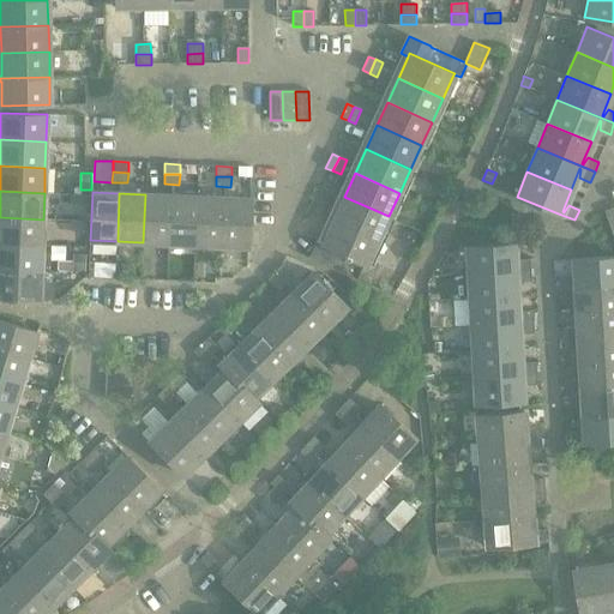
[(71,194),(71,204),(90,205),(90,196),(71,194)]
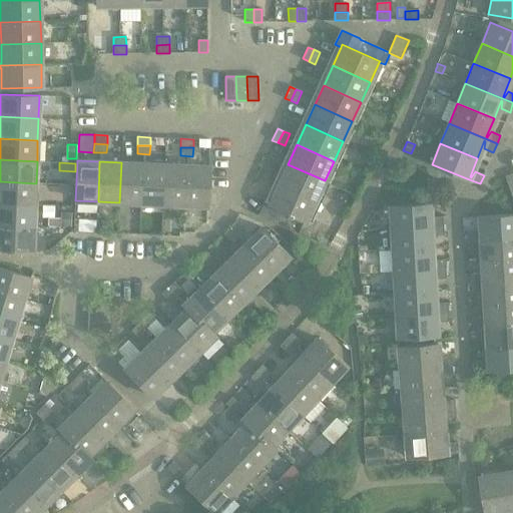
[(121,162),(119,202),(141,203),(143,163),(121,162)]
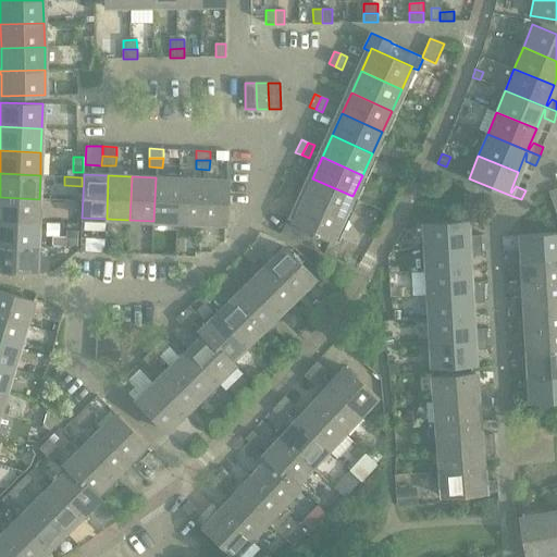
[(156,177),(153,221),(176,222),(178,178),(156,177)]
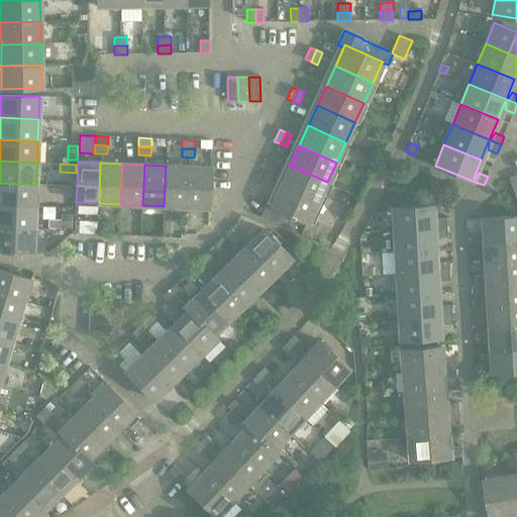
[(166,166),(164,206),(186,207),(188,167),(166,166)]
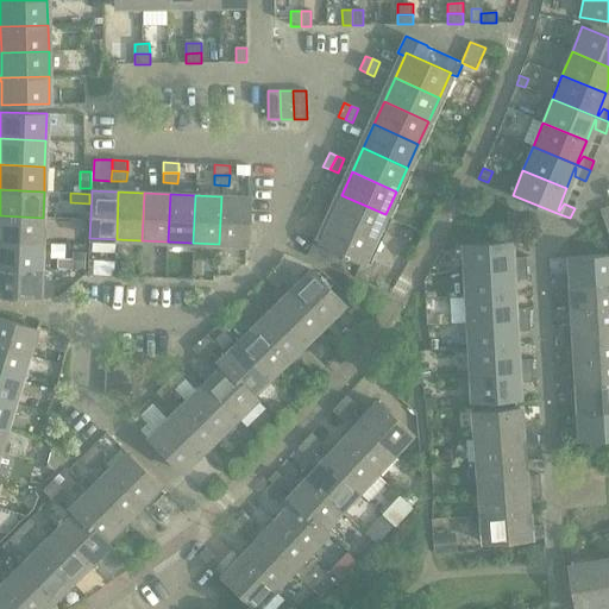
[(341,195),(321,240),(320,242),(355,257),(353,258),(363,263),(385,214),(341,195)]
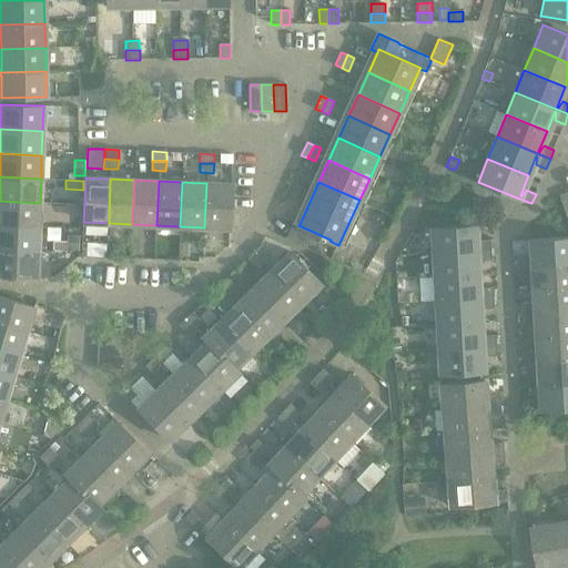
[(206,183),(204,227),(230,229),(231,184),(206,183)]
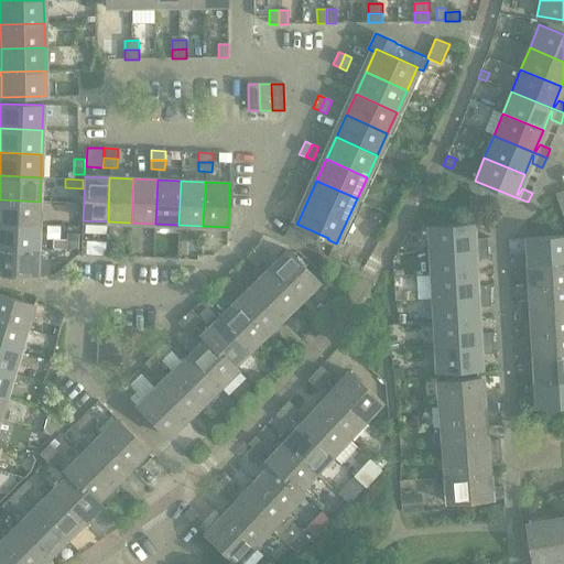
[(0,224),(39,226),(40,202),(0,199),(0,224)]
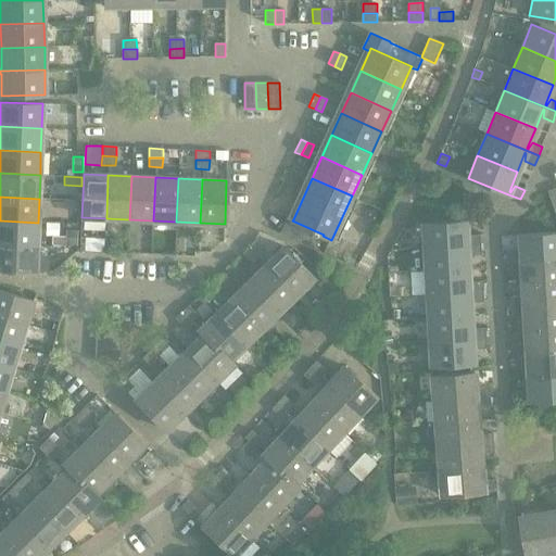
[(292,220),(293,219),(288,217),(280,234),(316,250),(323,236),(324,235),(292,220)]
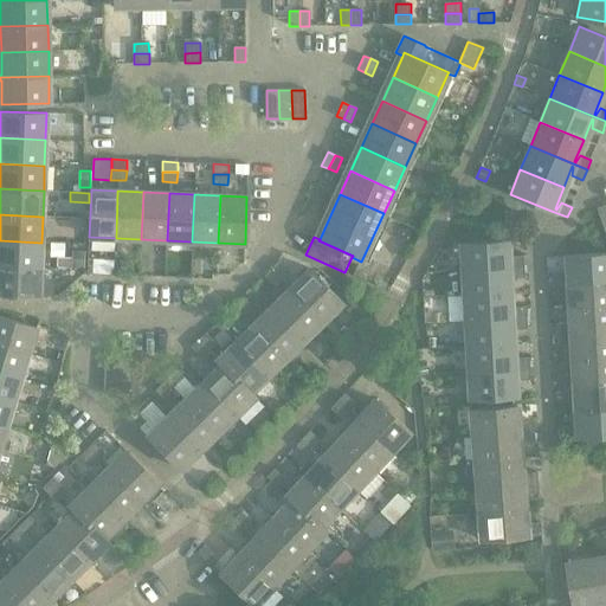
[(42,243),(0,240),(0,265),(40,268),(42,243)]
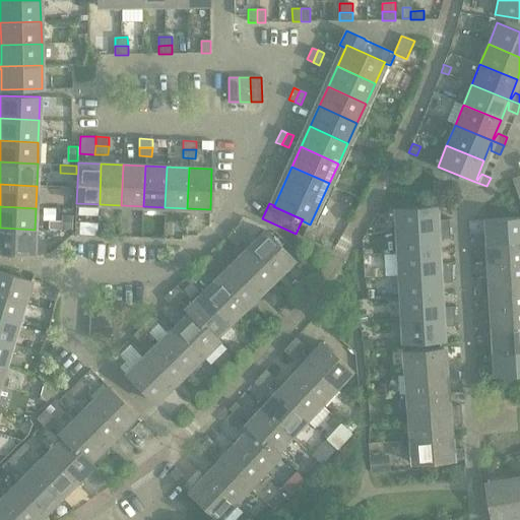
[(394,209),(396,232),(449,229),(448,219),(439,220),(437,228),(436,228),(435,209),(436,209),(436,206),(394,209)]
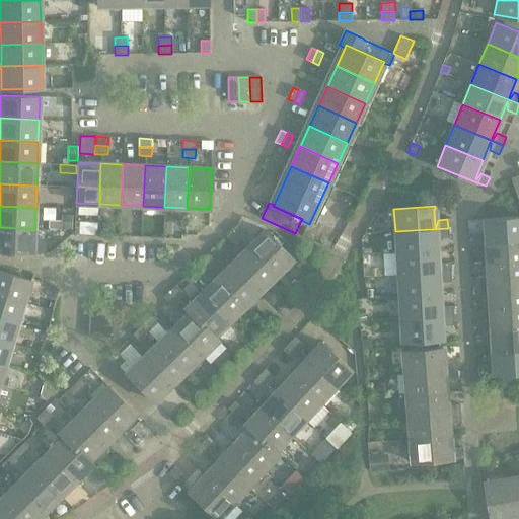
[(61,214),(61,228),(69,228),(71,229),(72,214),(70,214),(61,214)]
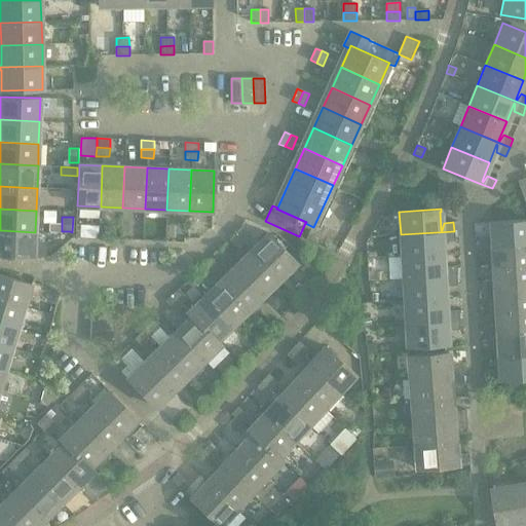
[(479,236),(479,247),(525,243),(525,220),(490,223),(490,226),(491,226),(492,243),(491,243),(488,236),(479,236)]
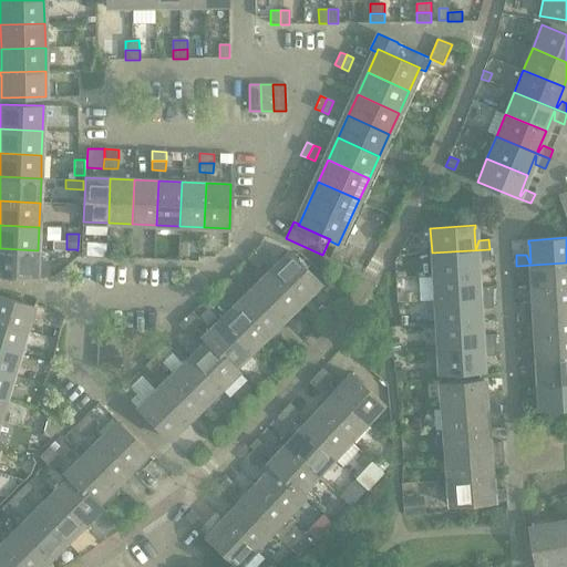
[(260,245),(254,251),(264,261),(270,255),(260,245)]
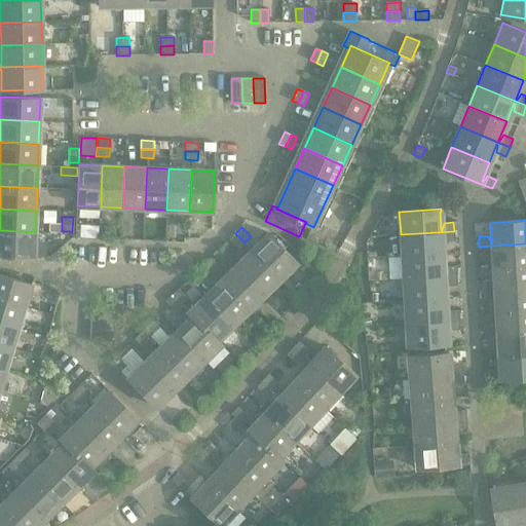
[(35,232),(0,230),(0,254),(34,256),(35,232)]
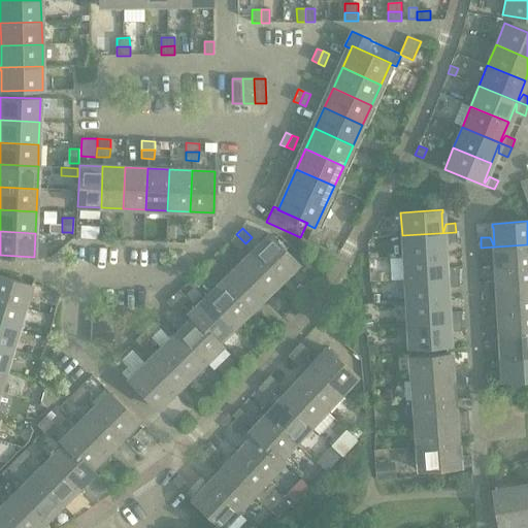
[(456,232),(402,235),(403,258),(444,255),(443,235),(444,235),(447,242),(456,241),(456,232)]
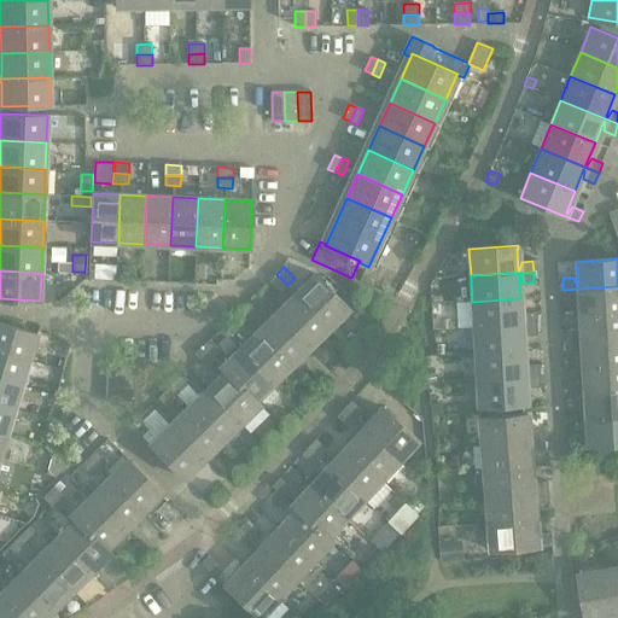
[(287,285),(277,274),(269,281),(280,292),(287,285)]
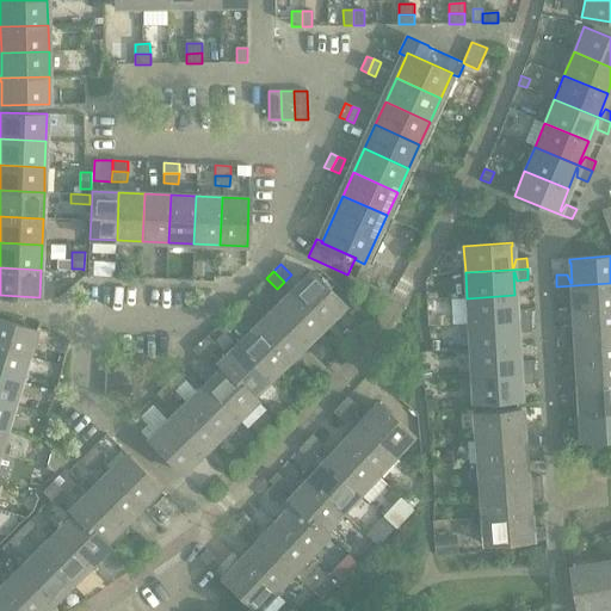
[(312,271),(291,290),(326,325),(345,306),(312,271)]
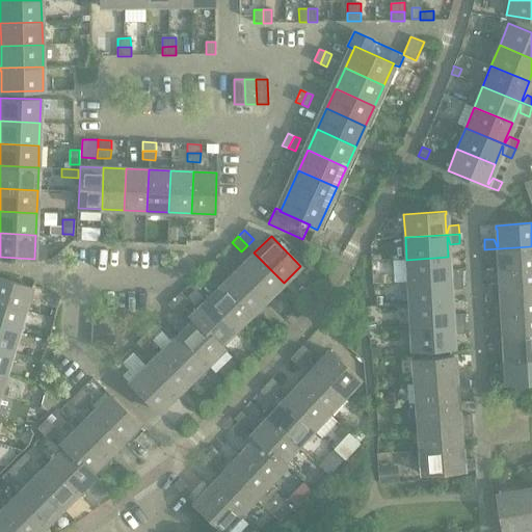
[(531,246),(484,249),(485,259),(495,258),(497,250),(498,250),(499,271),(531,268),(531,246)]
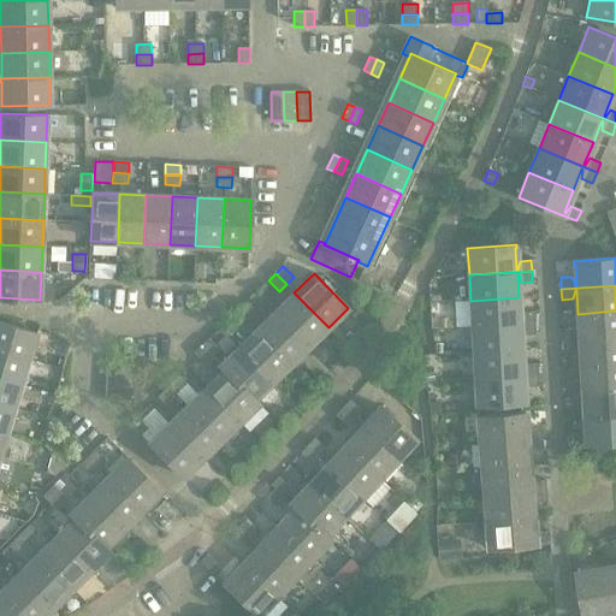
[(294,292),(276,311),(309,345),(329,327),(294,292)]
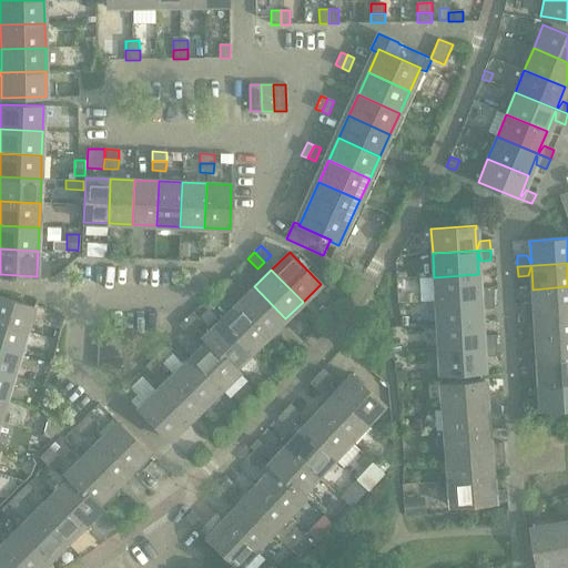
[(478,274),(434,277),(435,301),(493,297),(493,287),(482,288),(480,296),(479,296),(478,274)]
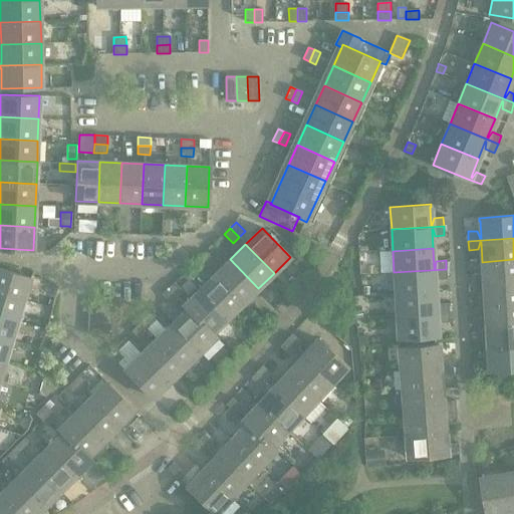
[(205,252),(199,258),(208,267),(214,261),(205,252)]
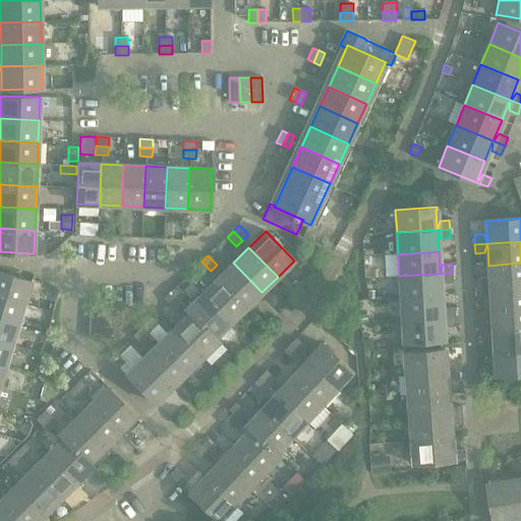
[(211,271),(201,262),(195,268),(205,277),(211,271)]
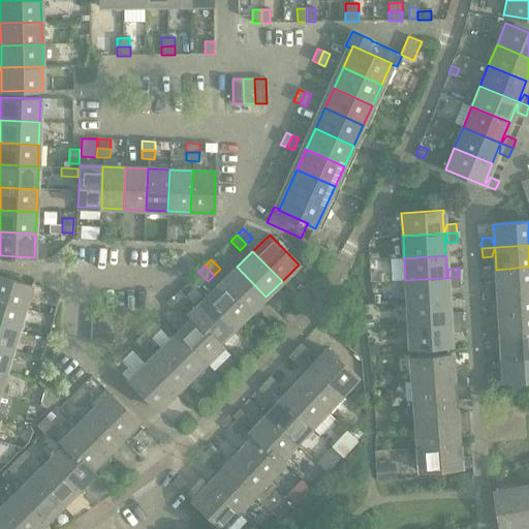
[(237,267),(221,282),(250,312),(266,297),(237,267)]
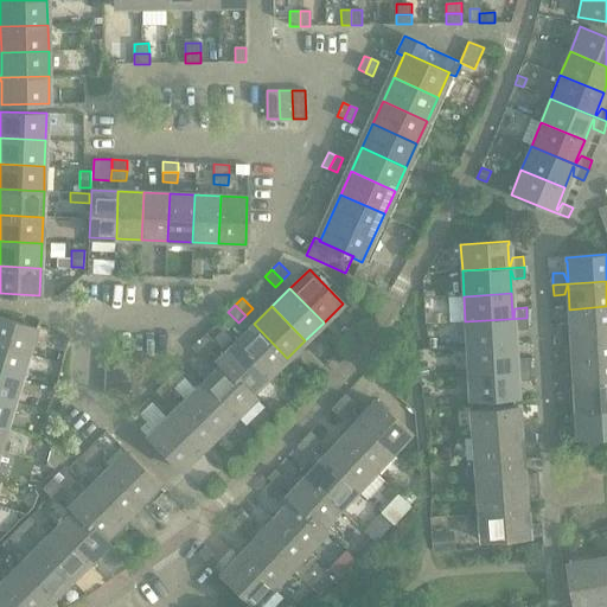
[(555,325),(556,336),(606,332),(606,306),(569,310),(570,332),(569,332),(567,324),(555,325)]
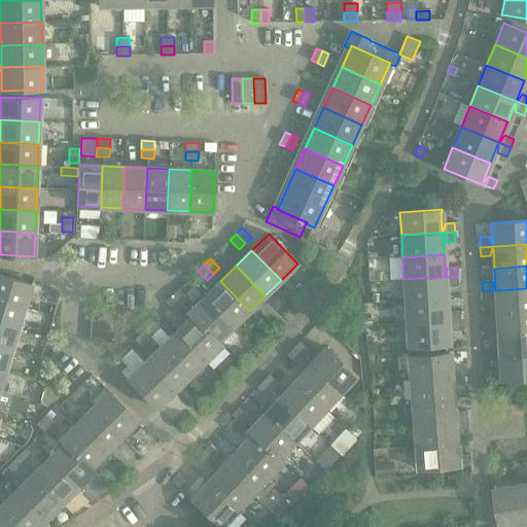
[(0,300),(25,307),(31,285),(0,275),(0,300)]
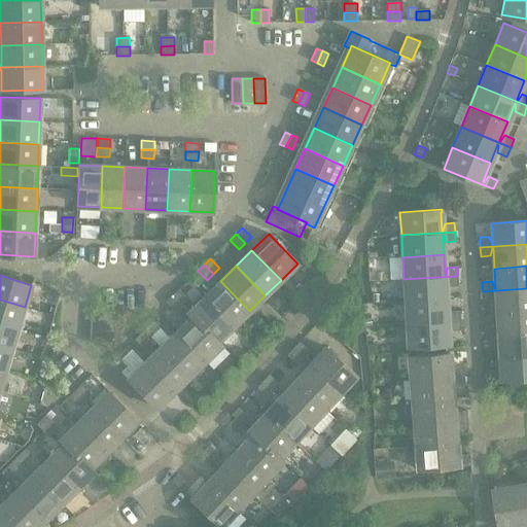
[(457,276),(403,279),(405,302),(446,300),(445,279),(446,279),(448,286),(458,285),(457,276)]
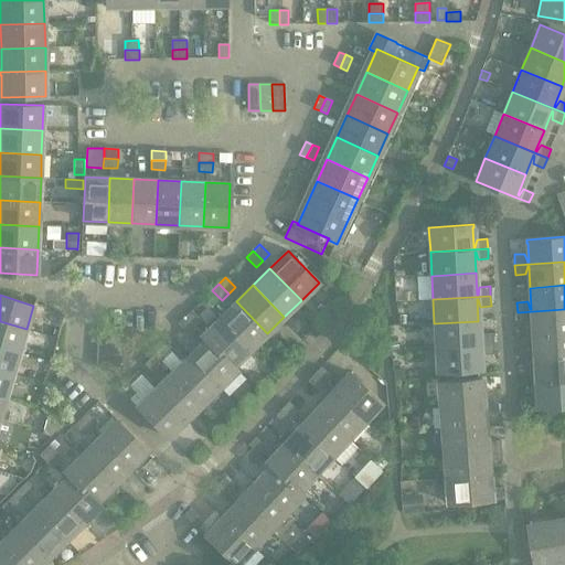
[(236,301),(219,318),(251,350),(267,333),(236,301)]
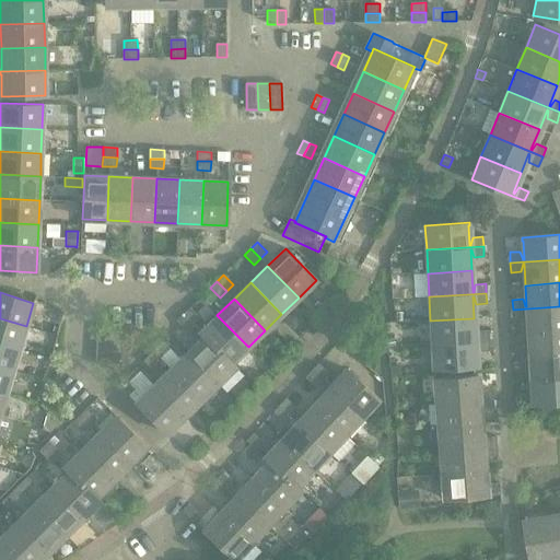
[(559,306),(513,310),(513,319),(524,318),(525,311),(526,311),(527,333),(559,329),(559,306)]
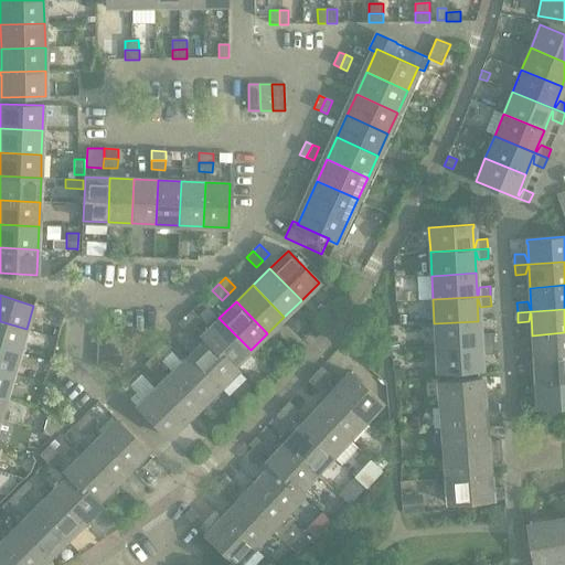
[(192,310),(184,317),(194,328),(202,321),(192,310)]
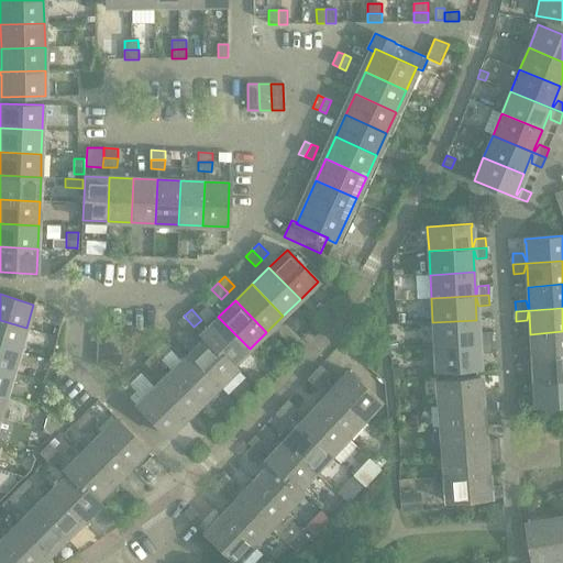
[(194,327),(184,316),(177,322),(187,333),(194,327)]
